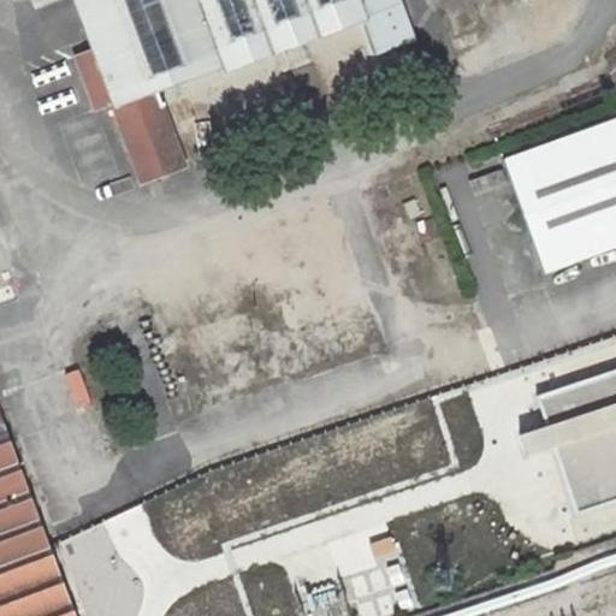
[(73,0),(92,48),(75,54),(95,108),(110,104),(110,105),(112,104),(141,181),(184,164),(161,105),(189,94),(193,102),(234,87),(234,89),(290,67),(282,45),(304,36),(313,59),(367,40),(372,53),(412,39),(397,0),(73,0)]
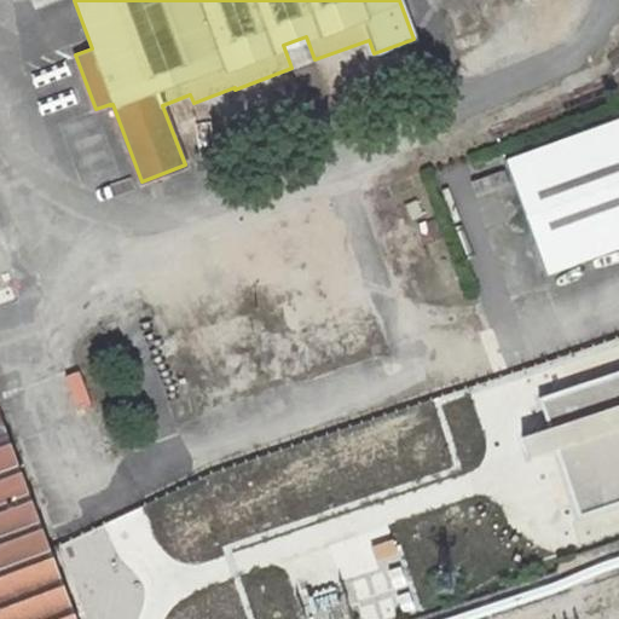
[(547,275),(618,248),(618,119),(505,160),(547,275)]
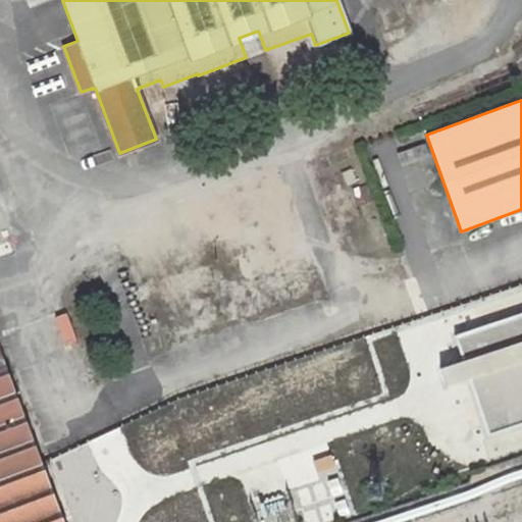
[(521,313),(456,335),(464,360),(470,378),(488,433),(521,422),(521,313)]
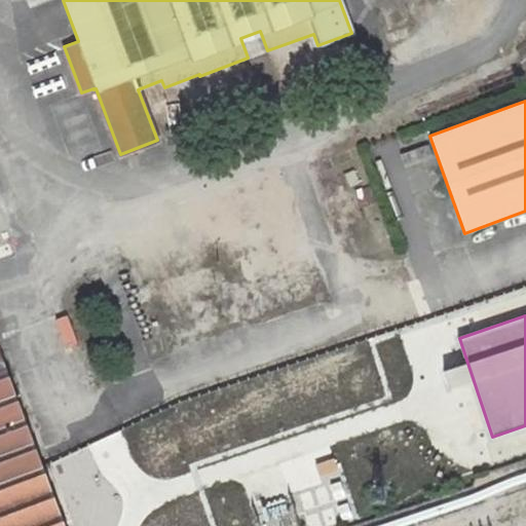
[(0,484),(42,468),(0,355),(0,484)]
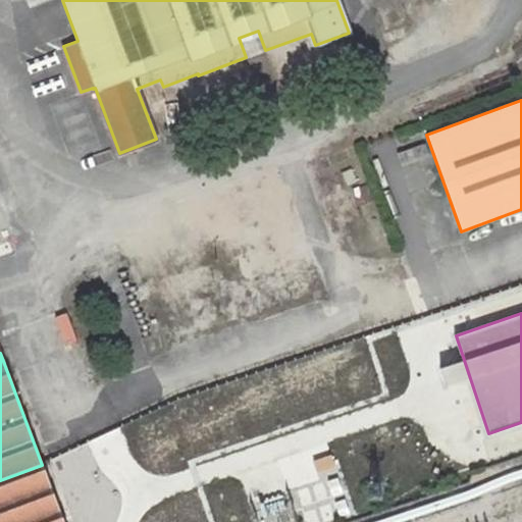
[(446,386),(470,378),(464,360),(439,369),(446,386)]
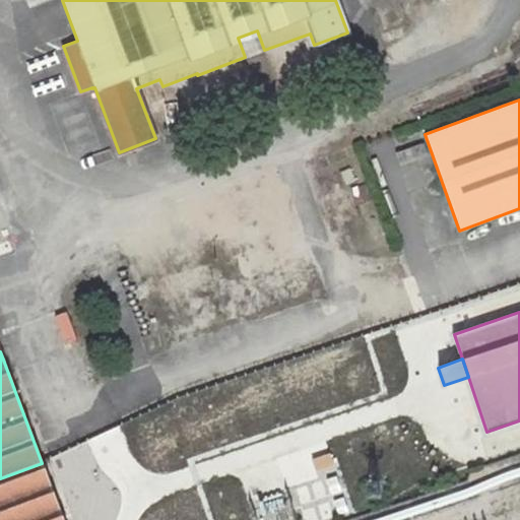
[(62,519),(42,463),(0,478),(0,519),(62,519)]
